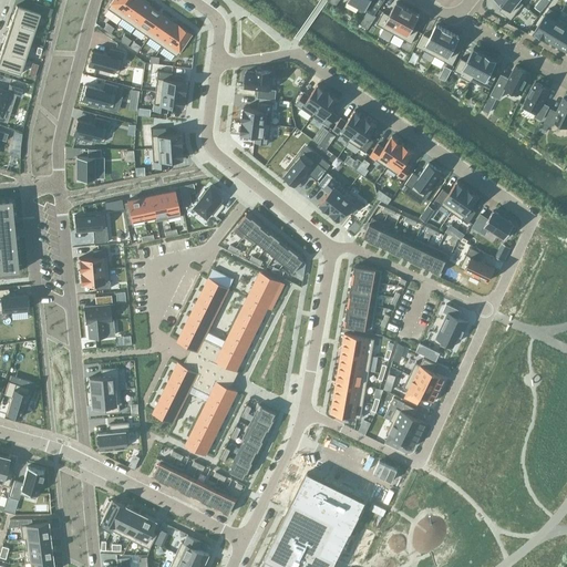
[(112,0),(107,8),(122,18),(134,0),(112,0)]
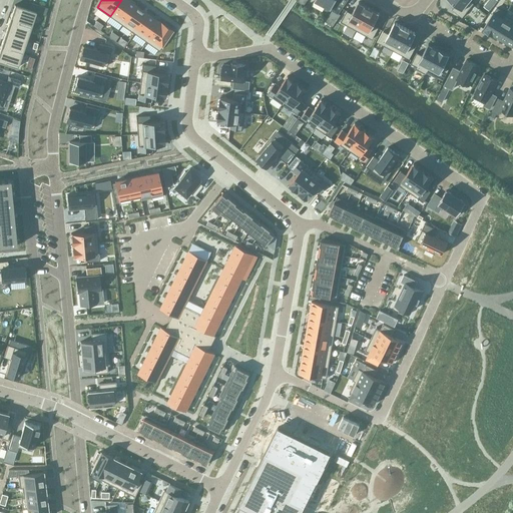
[(127,0),(121,0),(110,16),(122,25),(135,5),(127,0)]
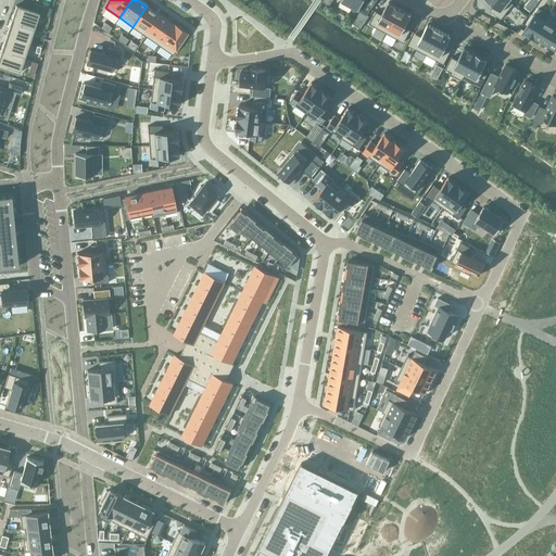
[(341,0),(341,1),(349,5),(367,15),(373,7),(363,2),(363,0),(341,0)]
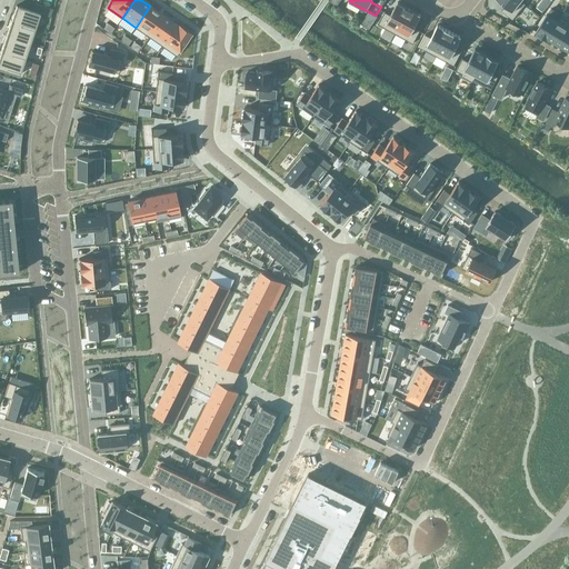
[(519,0),(498,0),(506,6),(501,11),(512,20),(526,5),(521,1),(519,0)]
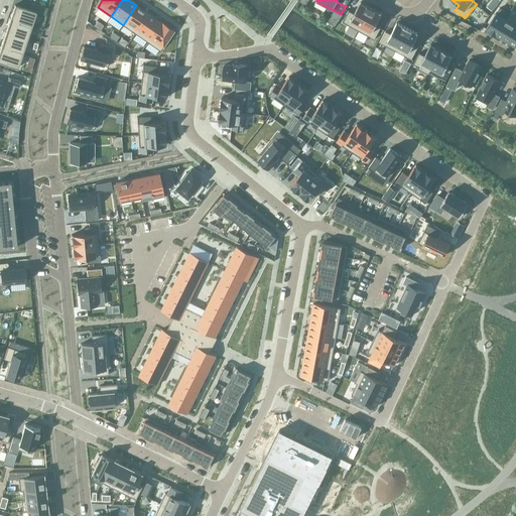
[(496,5),(491,1),(487,6),(492,10),(496,5)]
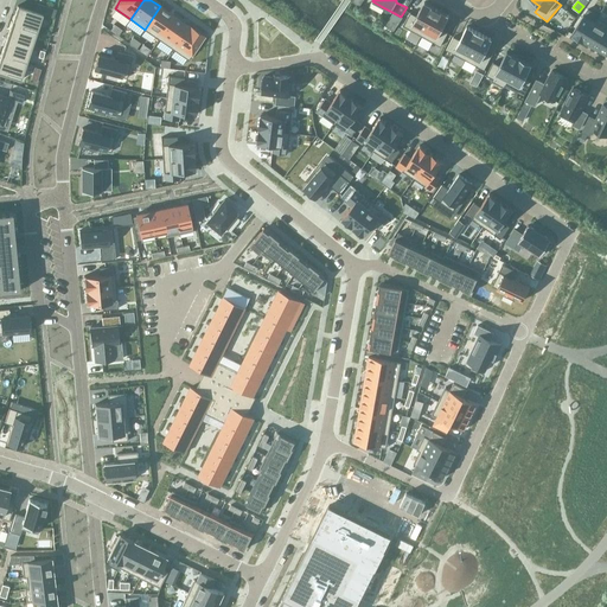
[(422,37),(436,10),(425,2),(416,17),(410,13),(403,26),(422,37)]
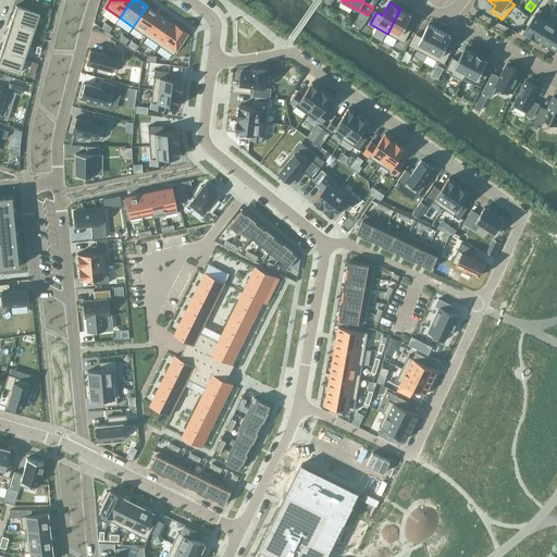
[(34,28),(34,27),(39,13),(16,5),(11,21),(34,28)]
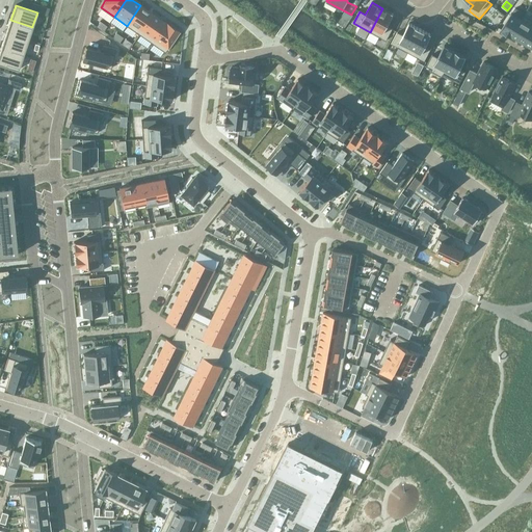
[(140,5),(127,26),(139,34),(153,15),(140,5)]
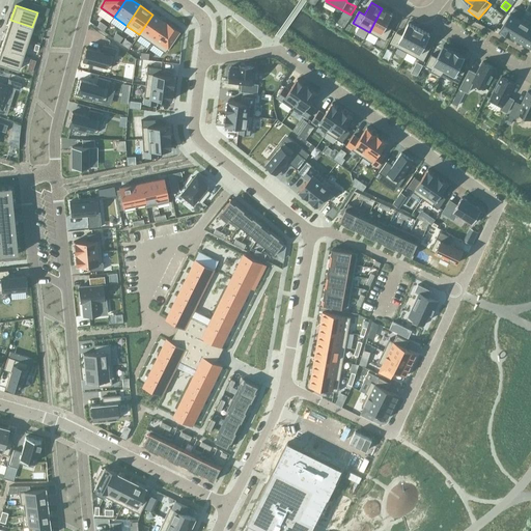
[(382,8),(369,32),(385,40),(392,29),(386,26),(393,14),(382,8)]
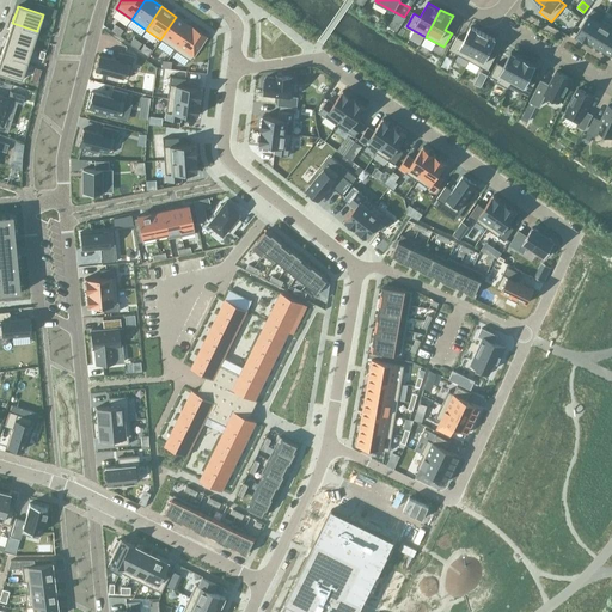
[(600,23),(600,22),(588,16),(576,35),(588,42),(600,23)]
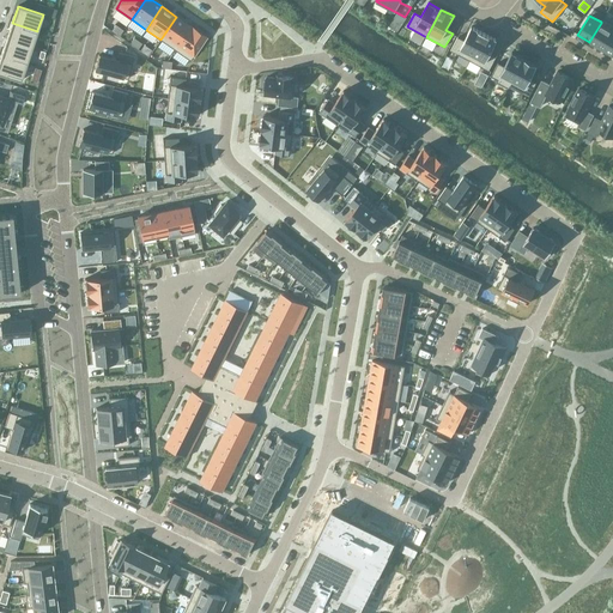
[(176,17),(161,40),(175,50),(190,26),(176,17)]
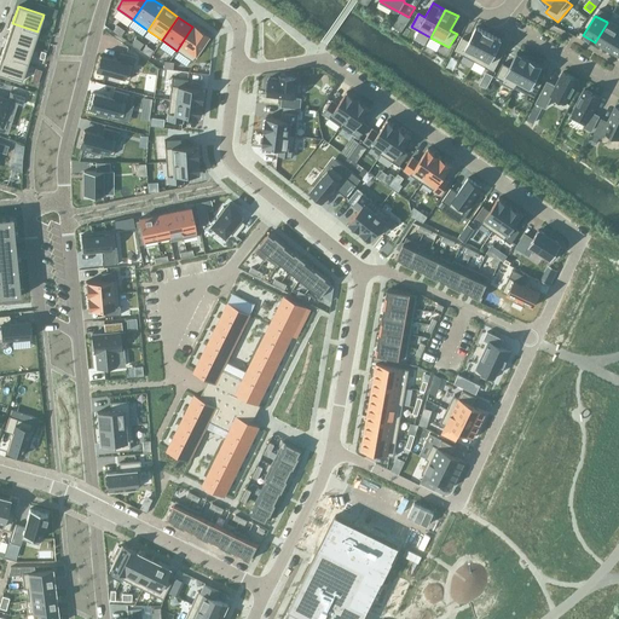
[(607,23),(595,42),(606,50),(618,29),(618,28),(618,23),(609,17),(607,22),(607,23)]
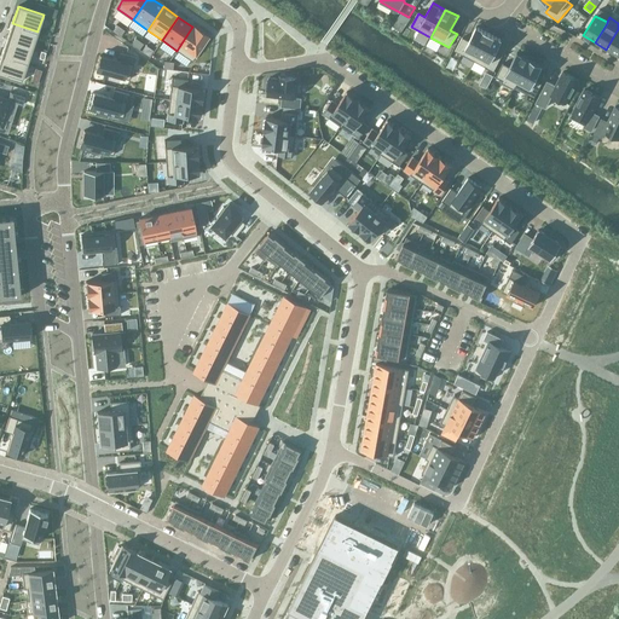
[(406,25),(398,19),(394,27),(401,32),(406,25)]
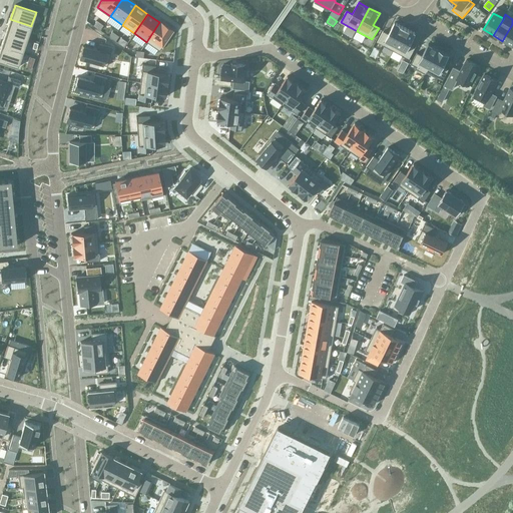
[(27,40),(26,40),(29,41),(34,26),(31,25),(31,26),(10,19),(5,33),(27,40)]
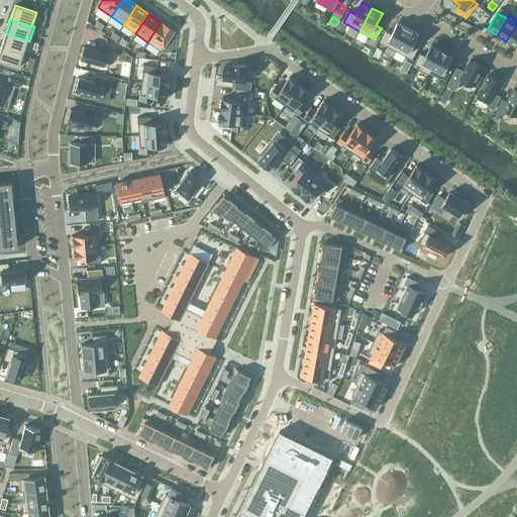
[(98,21),(94,26),(101,30),(105,25),(98,21)]
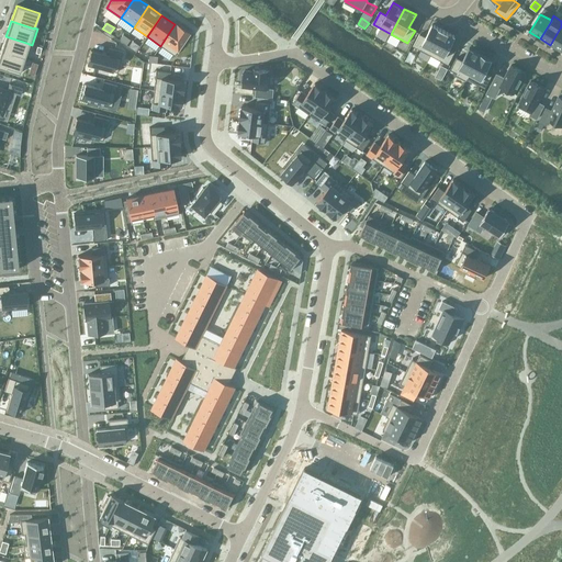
[(175,24),(160,46),(175,56),(190,34),(175,24)]
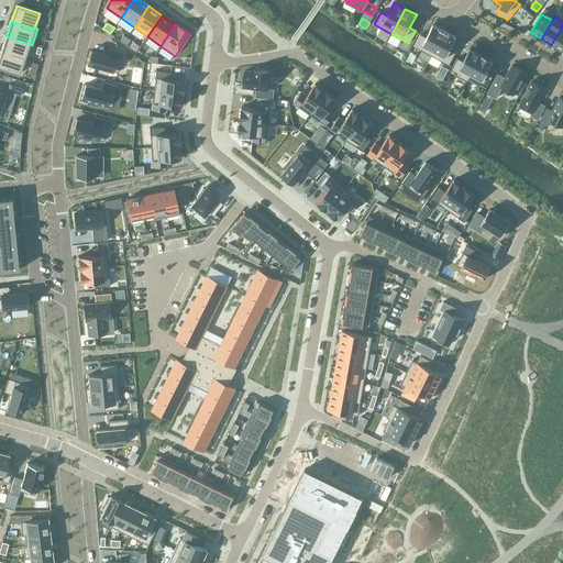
[(431,56),(444,31),(433,24),(427,37),(420,34),(414,46),(431,56)]
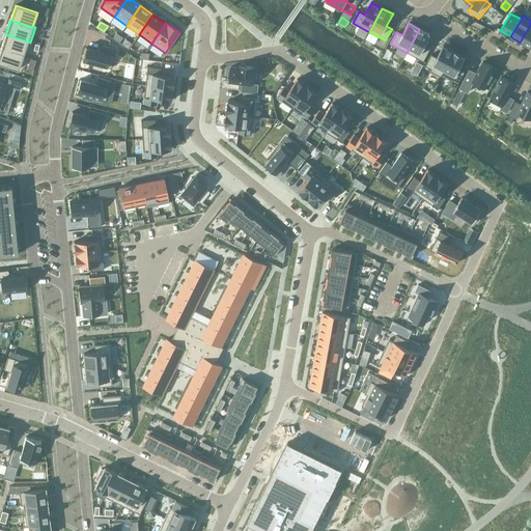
[(530,25),(520,43),(530,48),(530,46),(530,25)]
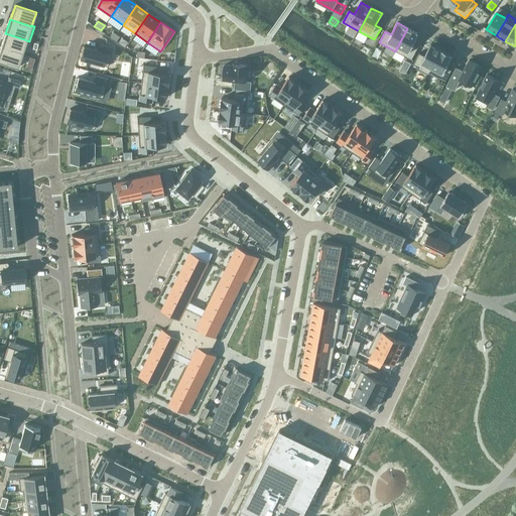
[(407,28),(395,51),(411,59),(417,48),(412,45),(418,33),(407,28)]
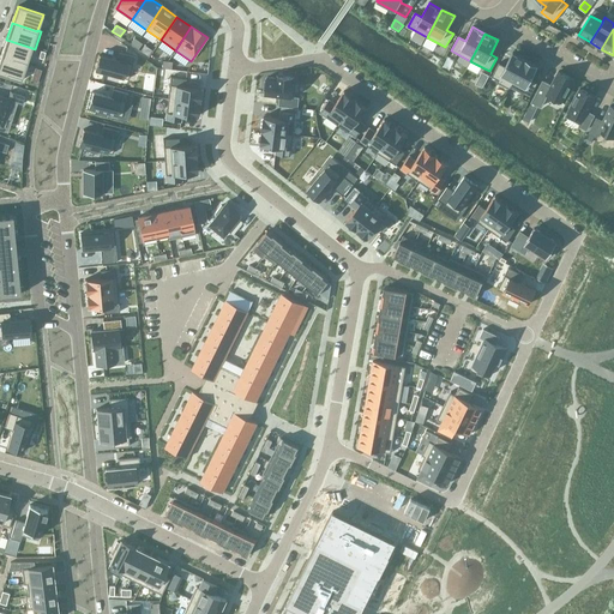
[(1,56),(26,65),(31,48),(32,48),(6,40),(1,56)]
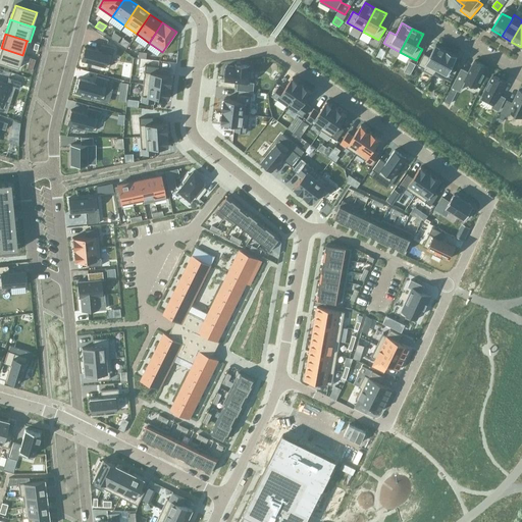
[(124,39),(120,44),(125,47),(129,43),(124,39)]
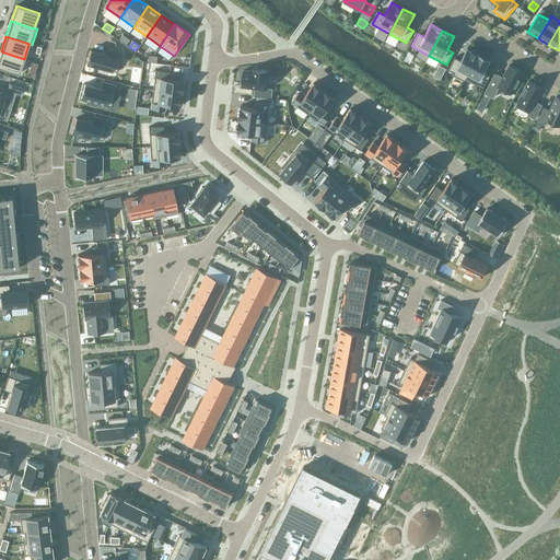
[(91,50),(86,65),(117,72),(123,50),(108,47),(107,55),(91,50)]
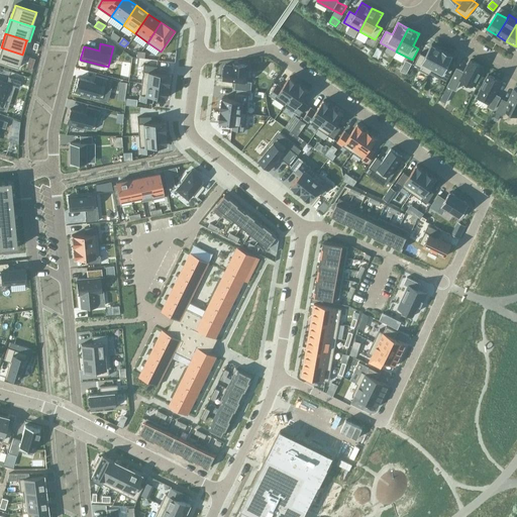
[(430,73),(442,49),(443,47),(434,43),(434,45),(432,44),(425,56),(420,53),(414,65),(420,68),(419,70),(429,75),(430,73)]
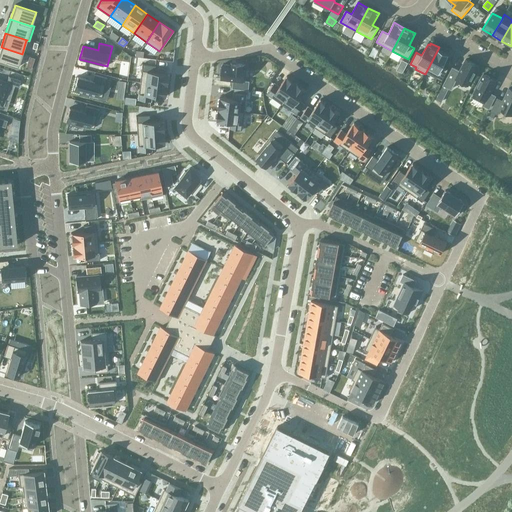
[(22,54),(1,47),(0,48),(0,61),(17,68),(22,54)]
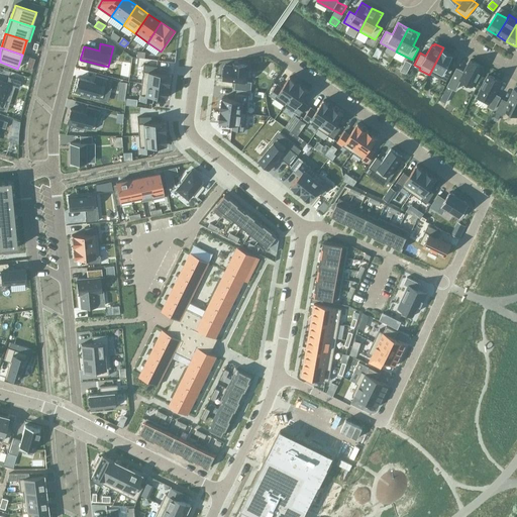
[(442,49),(430,73),(446,82),(452,70),(446,67),(453,56),(442,49)]
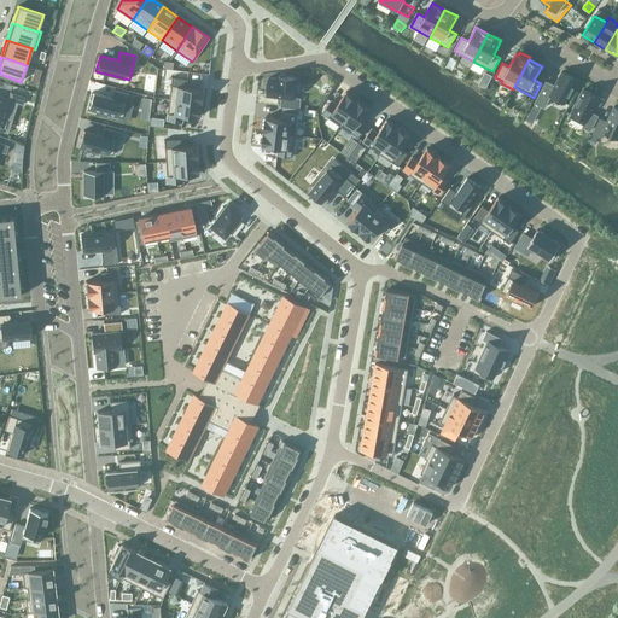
[(484,73),(482,79),(488,82),(491,76),(484,73)]
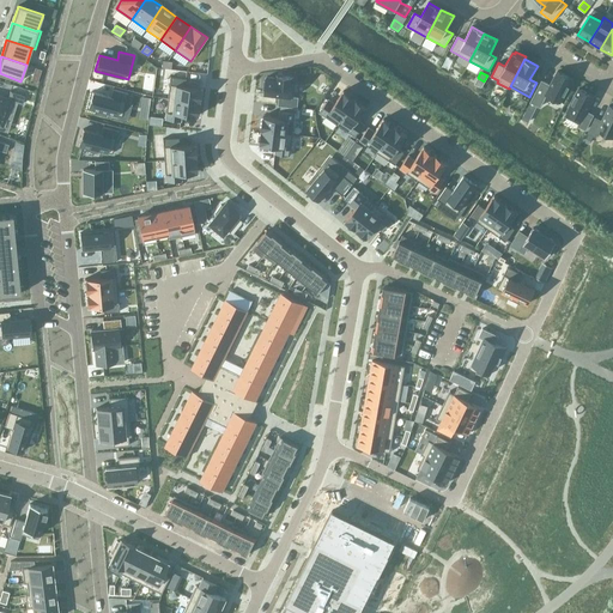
[(560,103),(572,79),(558,72),(551,85),(541,82),(530,102),(538,105),(540,107),(546,95),(560,103)]
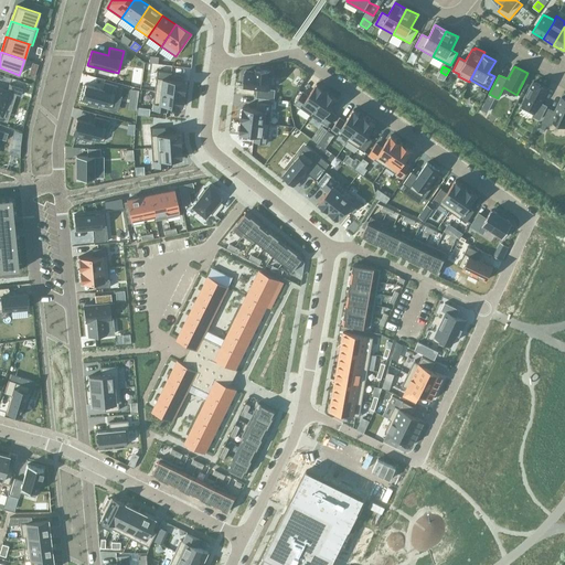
[(135,68),(131,86),(140,88),(142,70),(135,68)]
